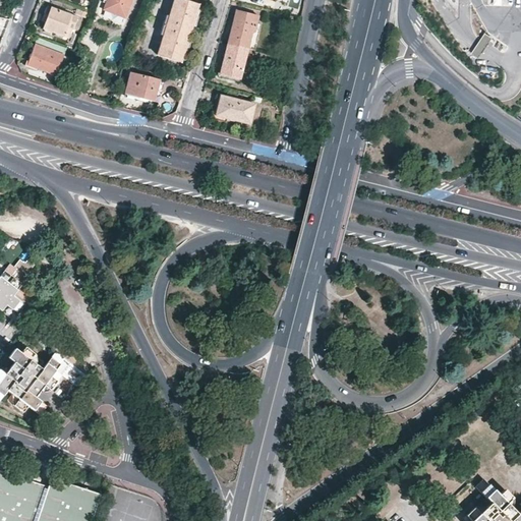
[(108,0),(105,9),(125,16),(129,6),(127,5),(129,0),(108,0)]
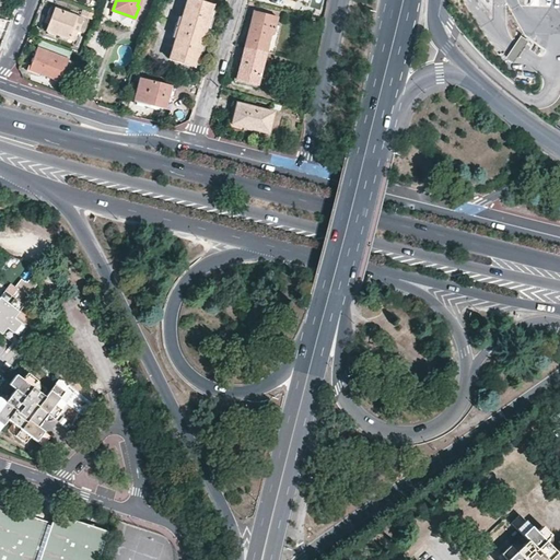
[(202,37),(213,4),(198,0),(186,0),(179,23),(176,22),(173,32),(176,33),(167,59),(193,67),(202,37)]
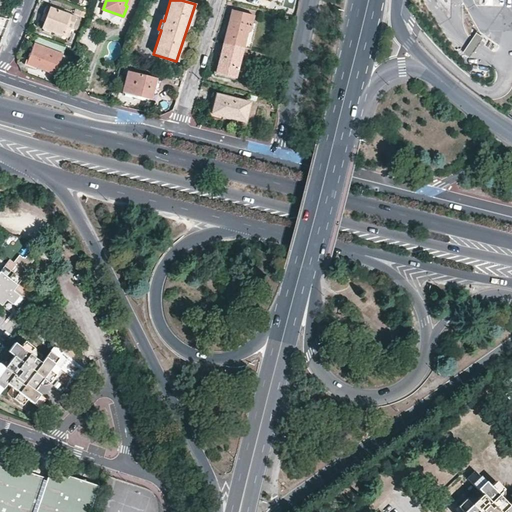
[(63,37),(67,27),(75,30),(80,18),(46,6),(43,16),(41,19),(45,20),(42,29),(63,37)]
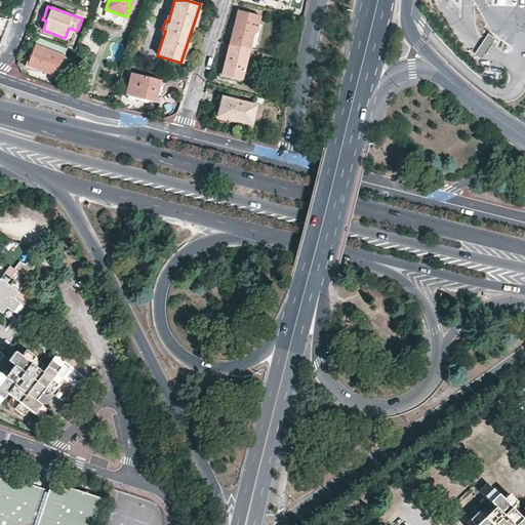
[(247,48),(254,50),(257,40),(251,39),(253,33),(255,34),(259,16),(240,11),(236,27),(233,26),(232,30),(228,44),(247,48)]
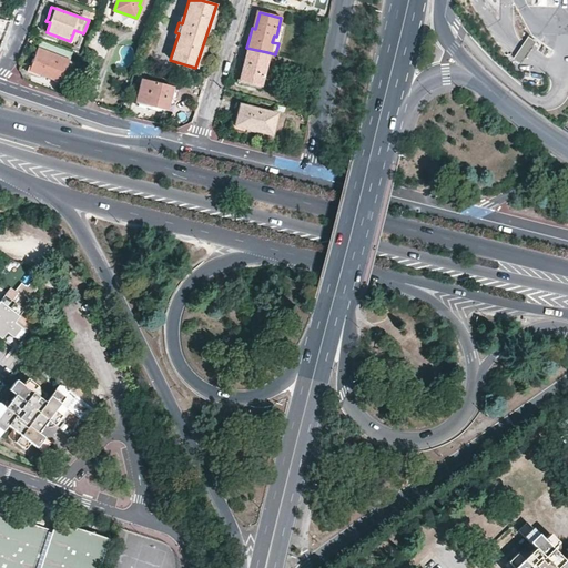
[(538,43),(529,38),(520,50),(514,60),(523,66),(529,56),(538,43)]
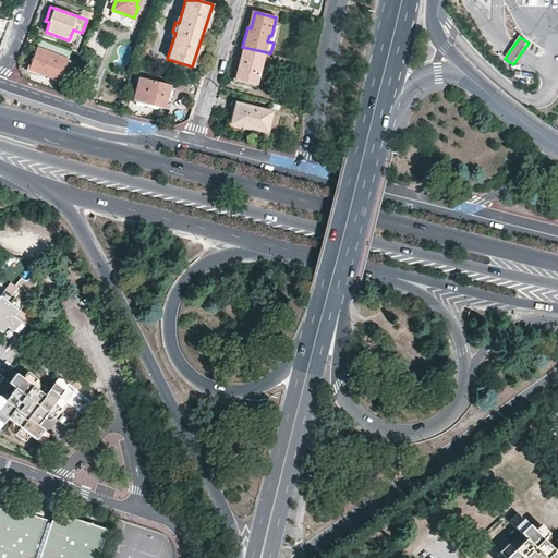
[(255,85),(263,51),(242,47),(238,65),(237,70),(242,71),(240,81),(255,85)]
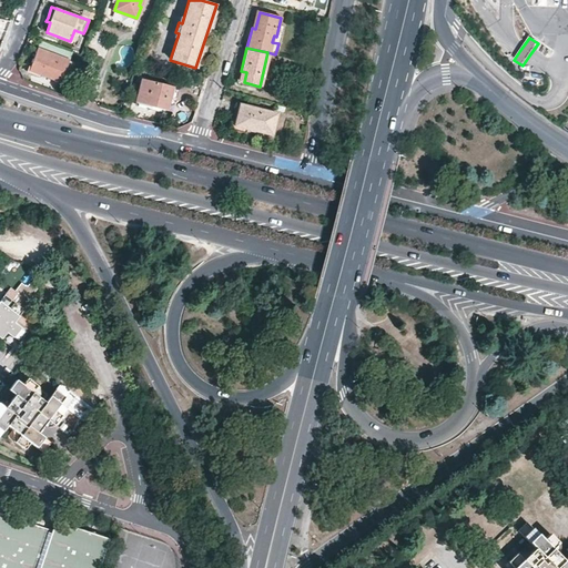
[(42,72),(41,75),(61,82),(70,60),(38,49),(33,61),(31,68),(42,72)]
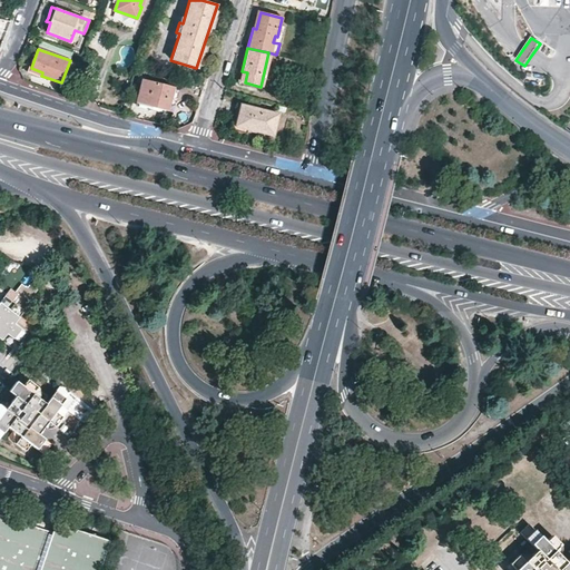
[(172,100),(176,100),(178,89),(143,80),(137,102),(146,105),(169,111),(172,100)]
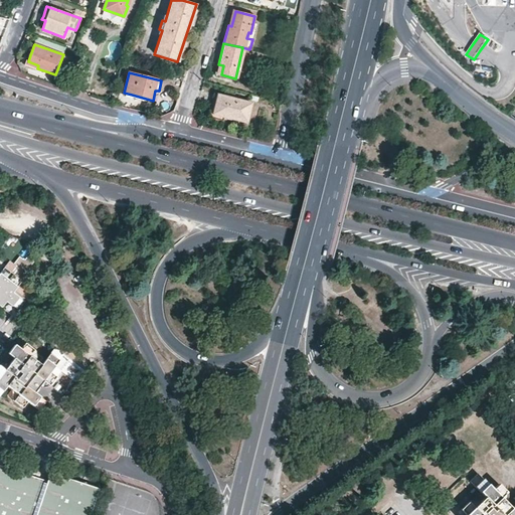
[(245,123),(250,103),(218,95),(216,103),(213,115),(245,123)]
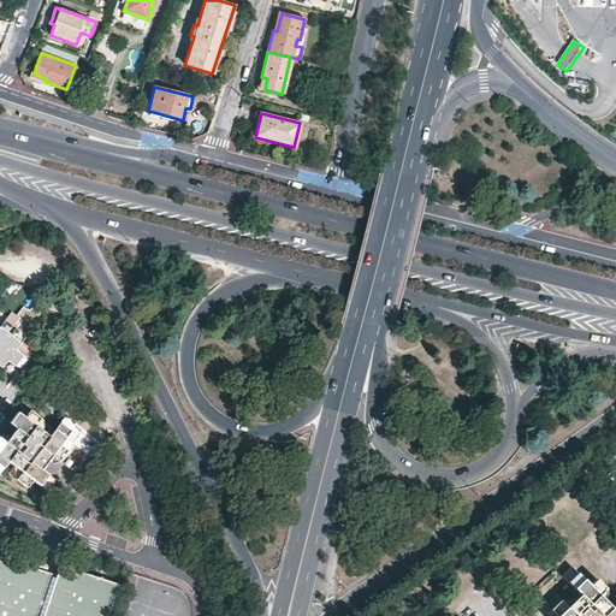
[(0,348),(0,367),(16,379),(30,361),(16,351),(27,337),(25,336),(42,313),(33,306),(29,312),(22,321),(16,329),(0,348)]
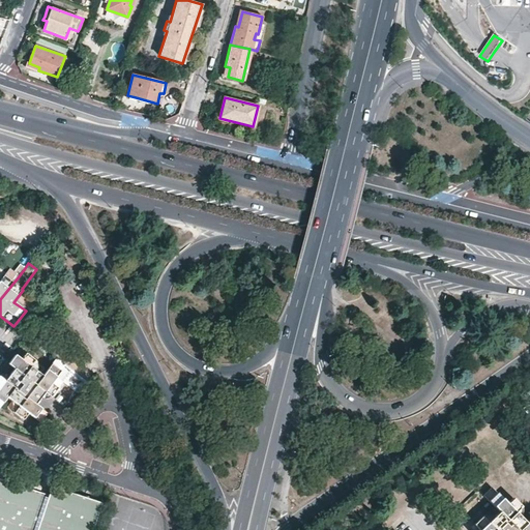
[(19,276),(25,268),(21,264),(13,272),(19,276)]
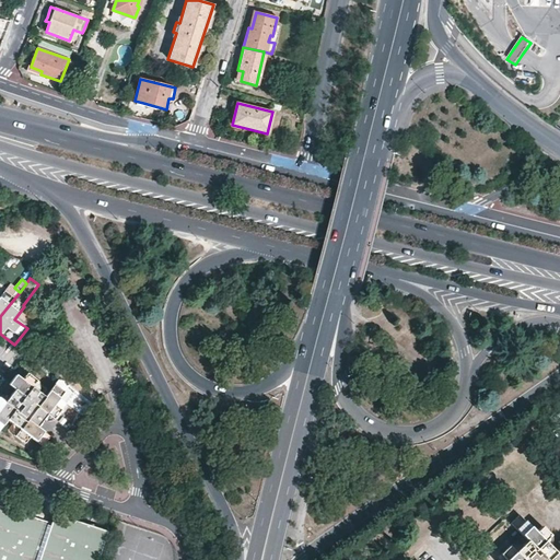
[(0,316),(14,299),(6,291),(0,296),(0,316)]
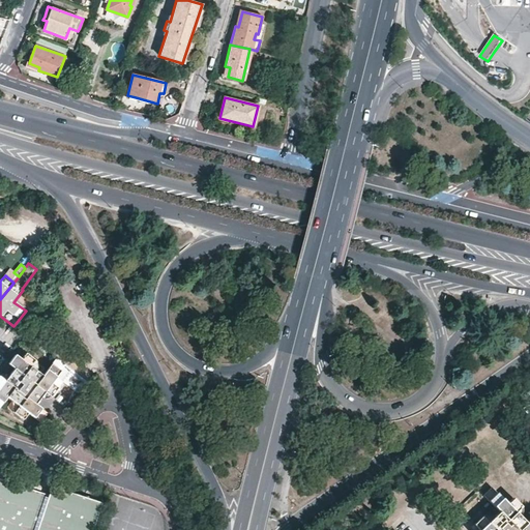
[(52,383),(61,372),(52,364),(42,376),(30,366),(34,360),(25,354),(21,359),(16,355),(8,364),(15,369),(5,381),(0,377),(0,406),(7,398),(19,407),(13,413),(23,420),(29,414),(40,423),(48,414),(35,405),(41,398),(46,392),(51,396),(58,388),(52,383)]
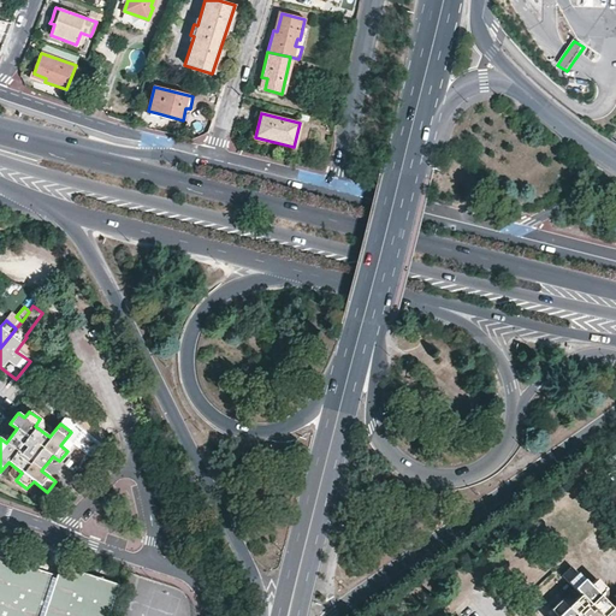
[(78,437),(71,432),(60,445),(67,451),(78,437)]
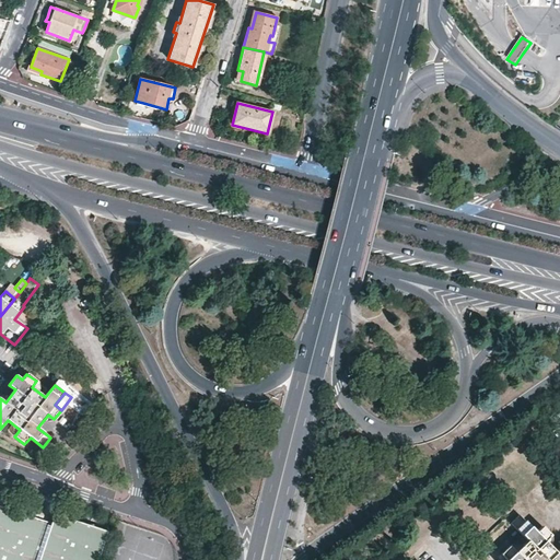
[(0,559),(97,559),(107,532),(81,524),(55,515),(51,523),(11,510),(0,506),(0,559)]
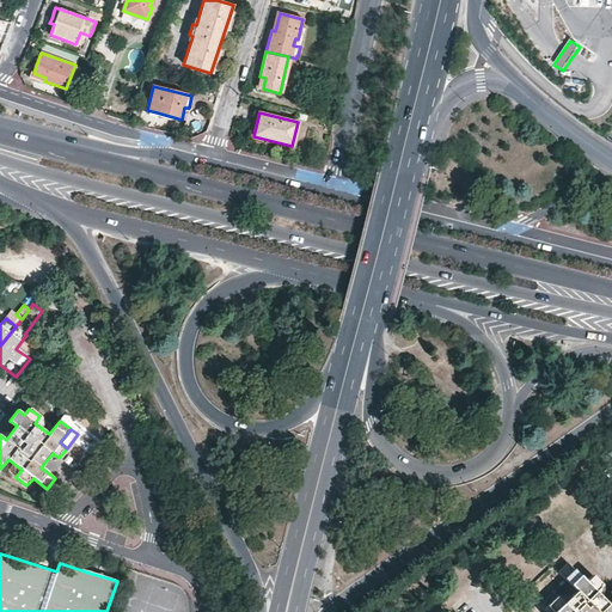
[(552,611),(611,611),(611,598),(609,603),(597,591),(603,585),(592,575),(586,581),(568,562),(557,571),(576,591),(563,603),(557,597),(548,606),(552,611)]
